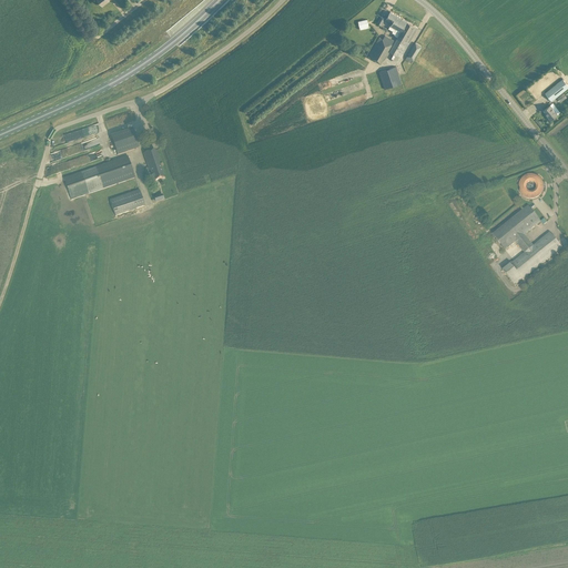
[(392,23),(391,26),(395,28),(401,18),(391,11),(385,20),(392,23)]
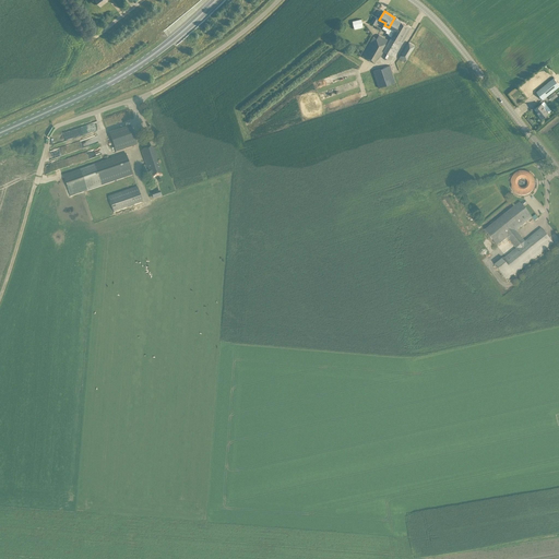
[(412,27),(394,18),(389,27),(384,25),(382,27),(387,31),(385,32),(389,33),(388,34),(391,36),(383,50),(394,57),(412,27)]
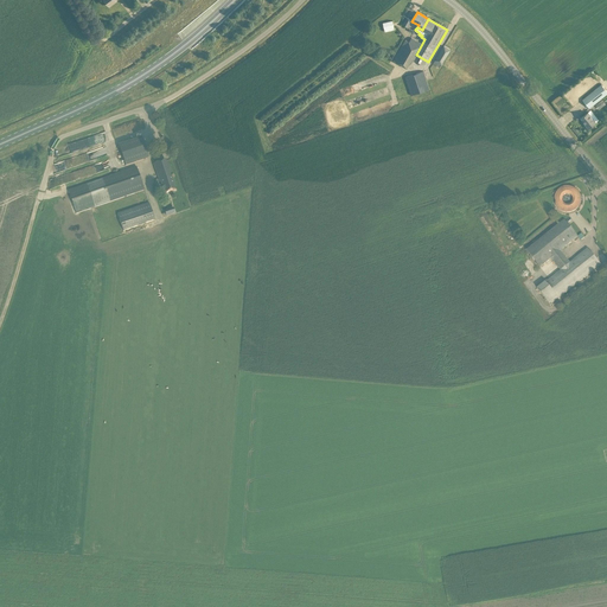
[(385,32),(395,30),(393,21),(383,24),(385,32)]
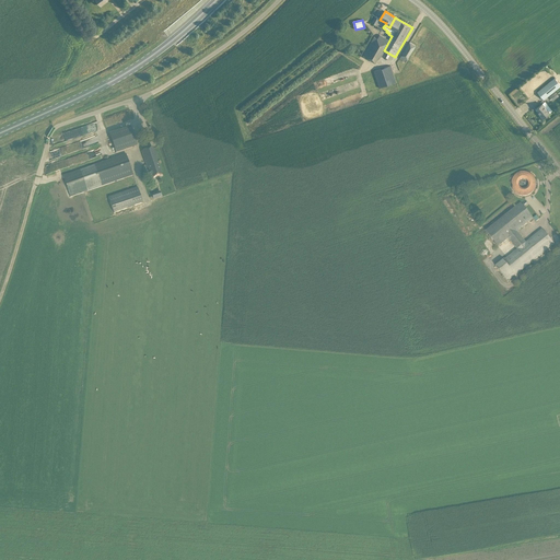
[(374,36),(363,56),(375,62),(378,56),(381,57),(384,51),(382,50),(388,39),(380,35),(377,38),(374,36)]
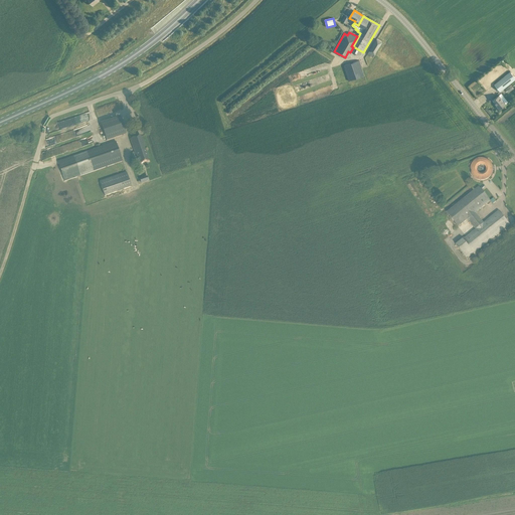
[(367,54),(372,57),(373,55),(375,56),(375,55),(374,54),(382,42),(376,38),(367,54)]
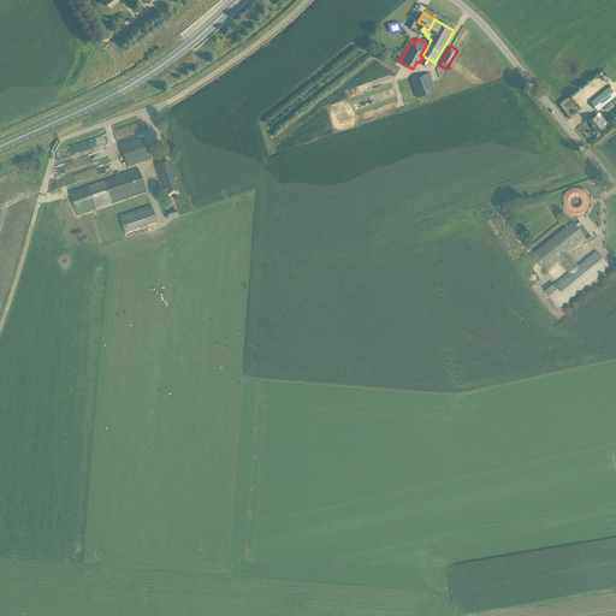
[(412,78),(418,96),(436,90),(430,72),(412,78)]
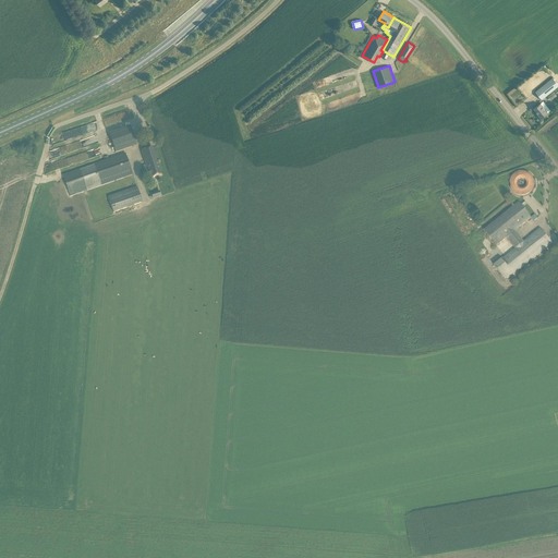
[(542,99),(546,96),(557,85),(557,83),(553,77),(540,88),(535,92),(542,99)]
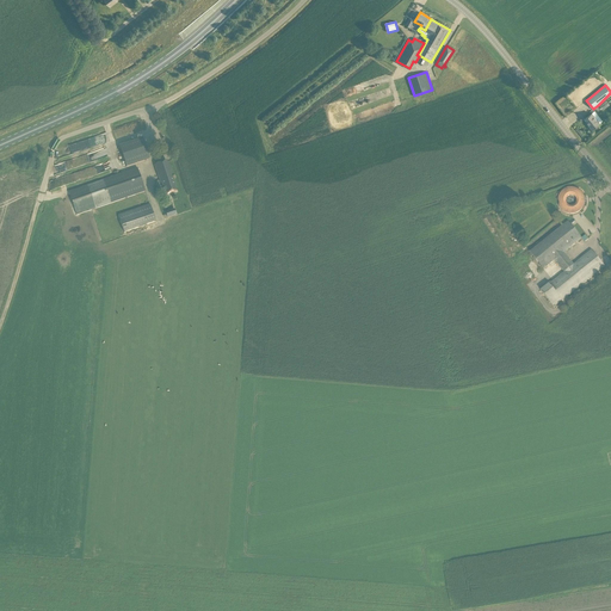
[(586,122),(592,129),(599,123),(592,112),(585,118),(587,121),(586,122)]
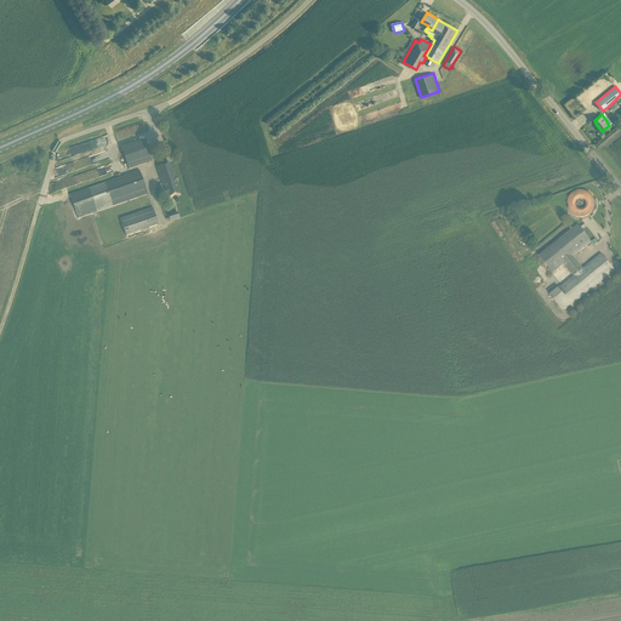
[(129,170),(152,163),(144,141),(121,149),(129,170)]
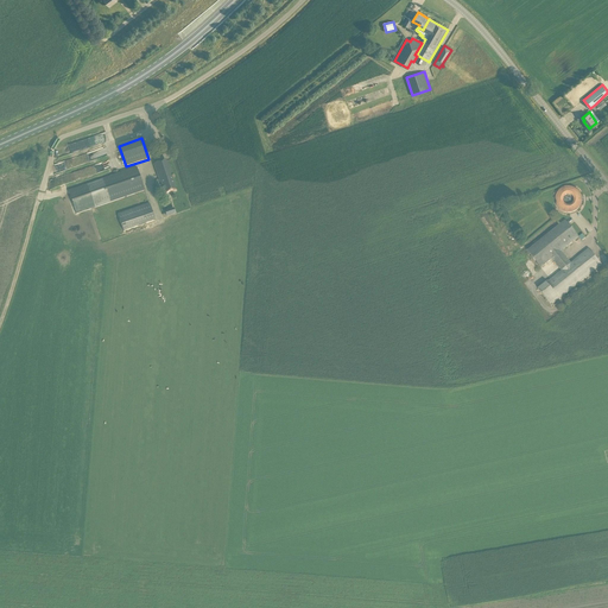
[(165,162),(153,165),(159,182),(160,182),(164,195),(176,191),(165,162)]
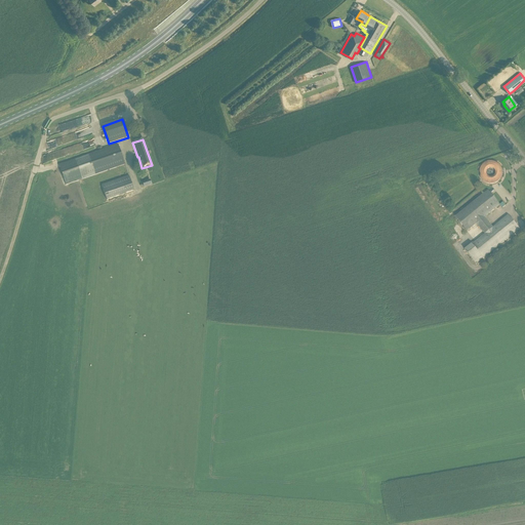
[(94,175),(121,166),(124,165),(118,145),(113,147),(58,165),(66,186),(94,175)]
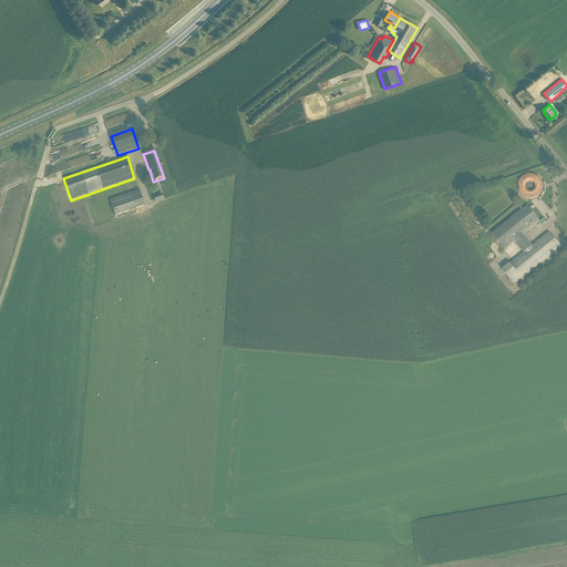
[(542,187),(540,187),(540,184),(542,184),(540,183),(540,182),(540,181),(539,181),(539,179),(538,178),(537,178),(536,177),(535,176),(534,176),(533,175),(532,175),(531,175),(529,175),(528,175),(527,175),(525,176),(524,176),(523,177),(522,177),(522,178),(521,179),(519,181),(519,182),(518,183),(518,184),(518,185),(519,186),(521,191),(518,192),(519,193),(521,194),(521,195),(522,195),(523,196),(524,197),(525,197),(526,198),(527,198),(528,198),(529,198),(531,198),(532,198),(533,198),(534,197),(535,197),(536,197),(537,196),(538,195),(539,194),(540,193),(540,192),(540,191),(542,189),(542,188),(542,187)]
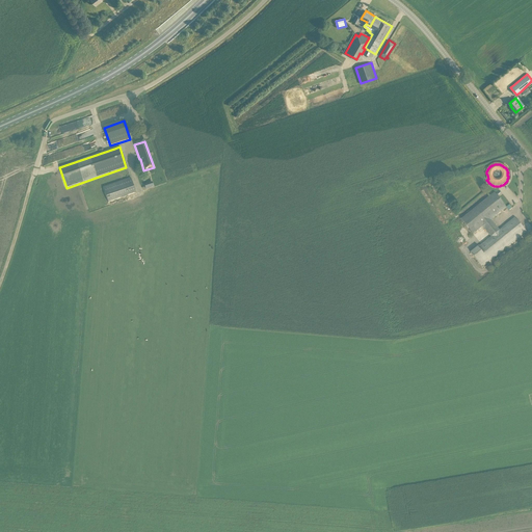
[(103,188),(107,203),(135,193),(130,179),(103,188)]
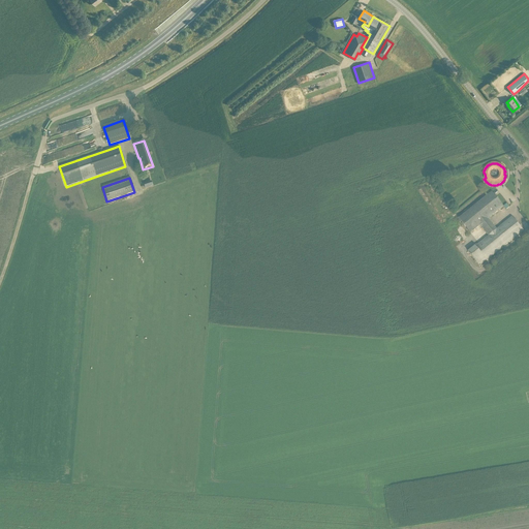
[(479,267),(519,235),(523,231),(511,217),(496,229),(488,219),(503,207),(492,192),(459,219),(470,234),(479,225),(488,236),(467,252),(479,267)]
